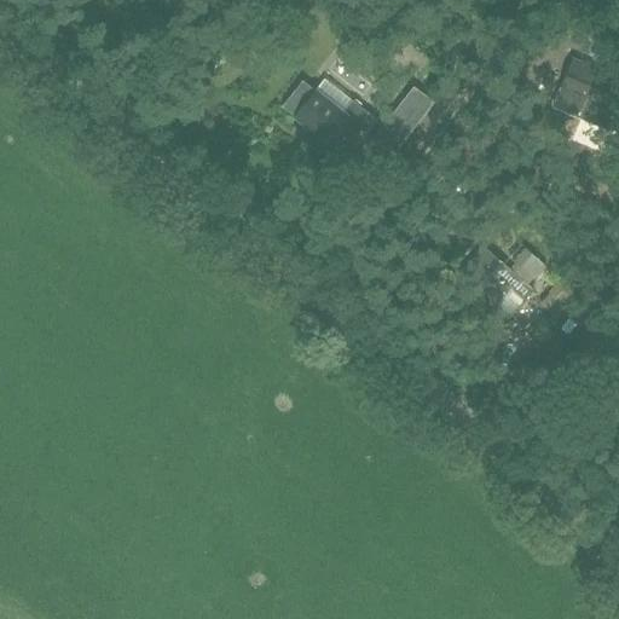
[(177,0),(150,0),(166,15),(177,0)]
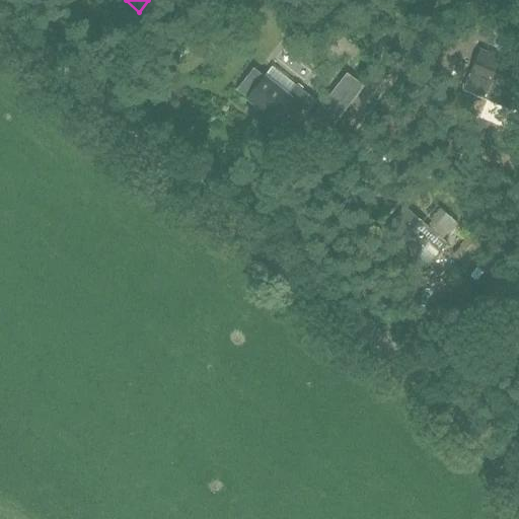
[(518,94),(518,93),(518,66),(488,53),(477,76),(471,73),(465,87),(485,95),(491,82),(518,94)]
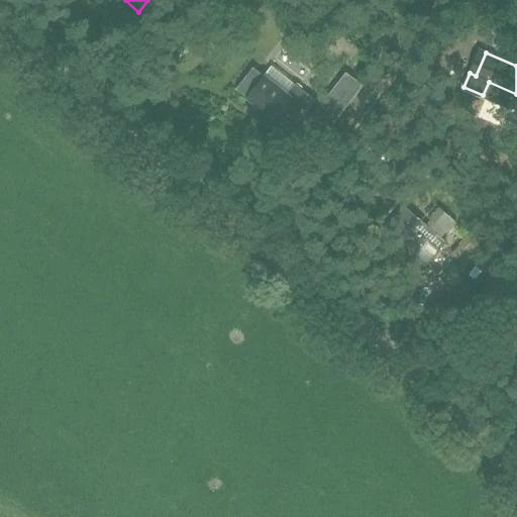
[(268,58),(260,67),(284,86),(291,76),(268,58)]
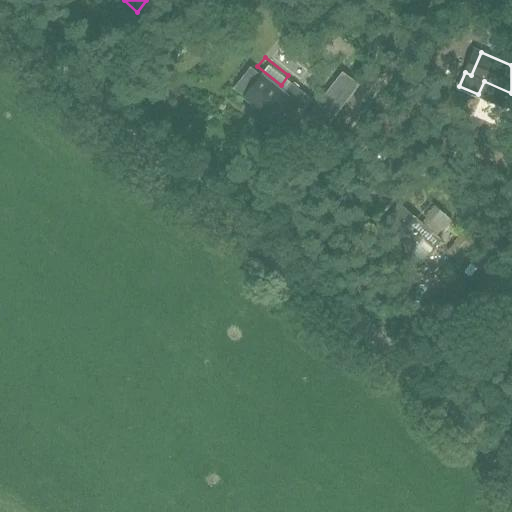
[(251,68),(235,89),(263,111),(260,115),(273,125),(292,101),(303,110),(312,99),(291,83),(284,93),(261,75),(261,76),(251,68)]
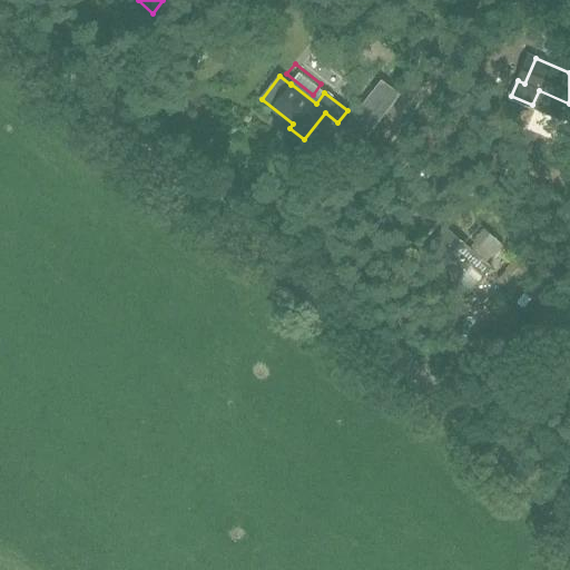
[(371,129),(399,95),(382,81),(354,116),(371,129)]
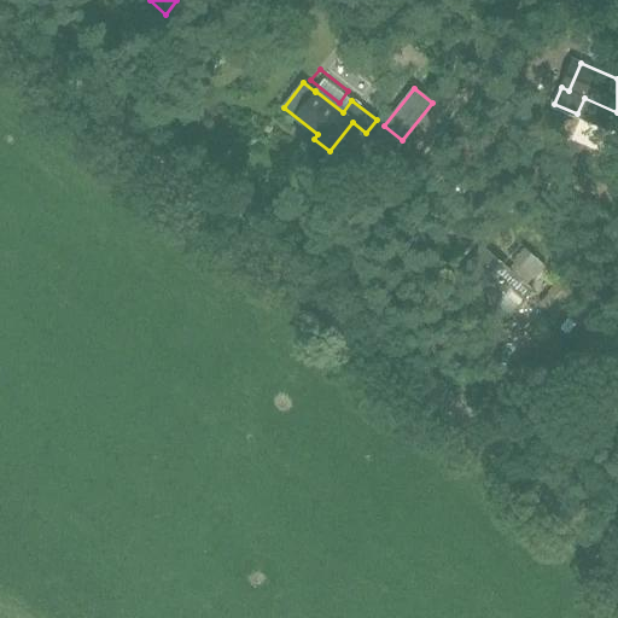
[(514,260),(528,268),(537,252),(523,244),(514,260)]
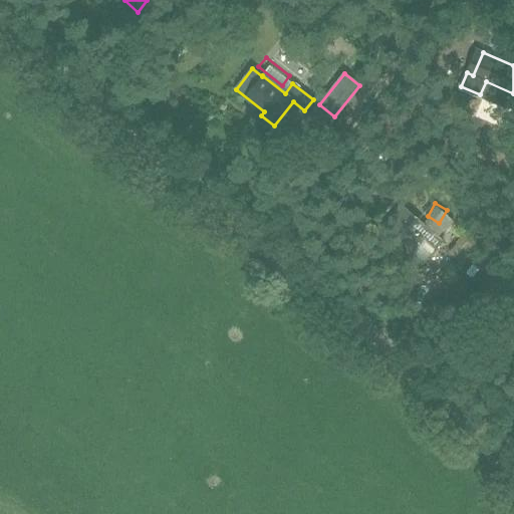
[(442,239),(401,205),(383,225),(414,250),(424,238),(436,247),(442,239)]
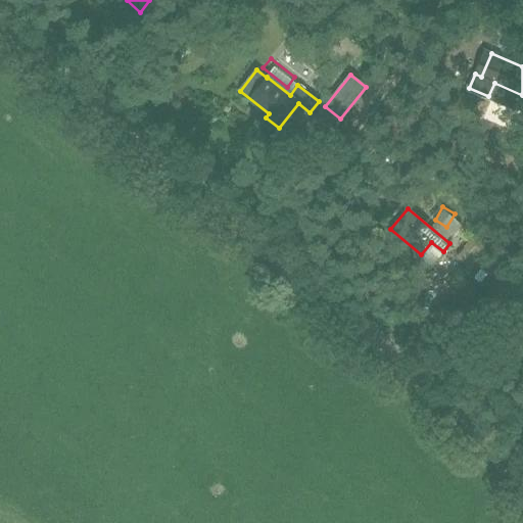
[(473,237),(456,256),(467,267),(485,247),(473,237)]
